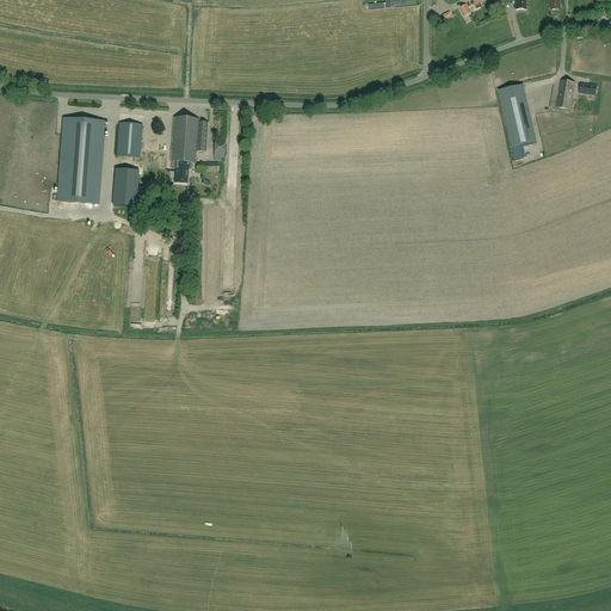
[(481,7),(480,4),(489,0),(488,0),(470,0),(474,7),(475,10),(481,7)]
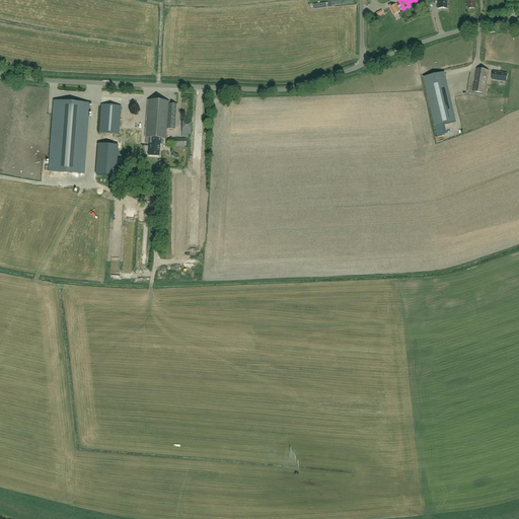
[(447,8),(447,1),(446,0),(437,0),(437,8),(447,8)]
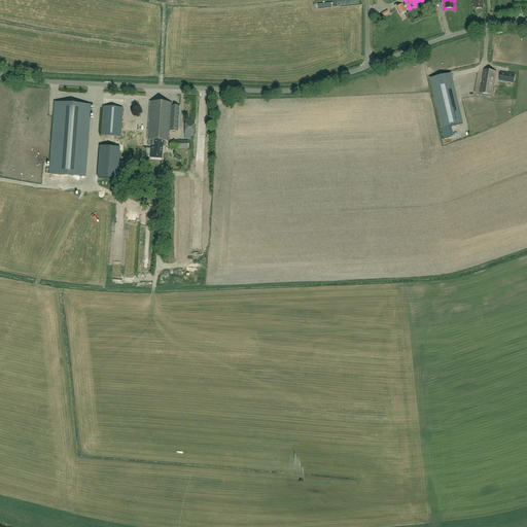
[(475,0),(476,9),(483,9),(483,0),(475,0)]
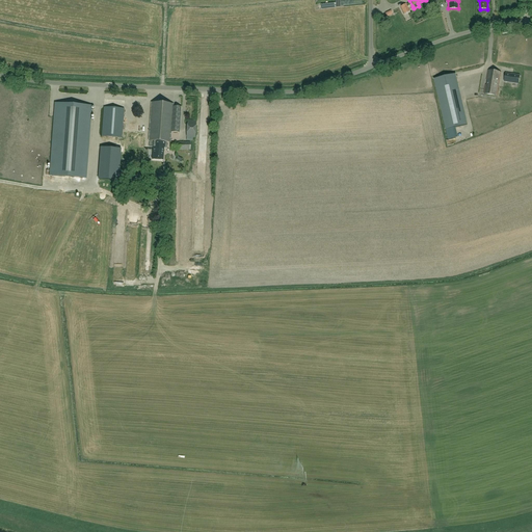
[(404,14),(409,11),(406,3),(401,6),(404,14)]
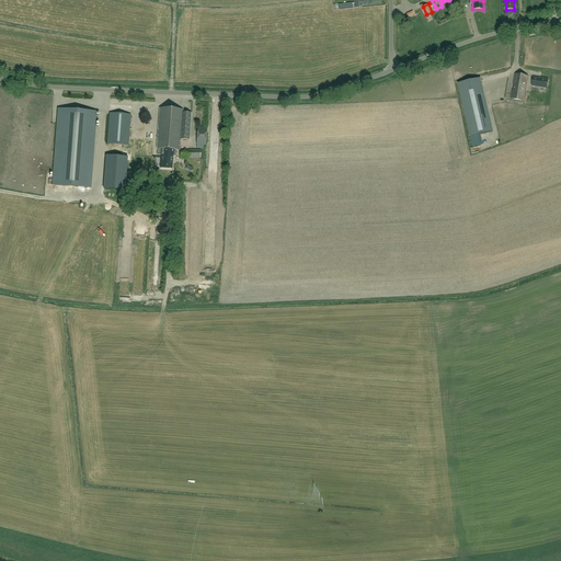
[(419,37),(431,32),(420,8),(408,14),(419,37)]
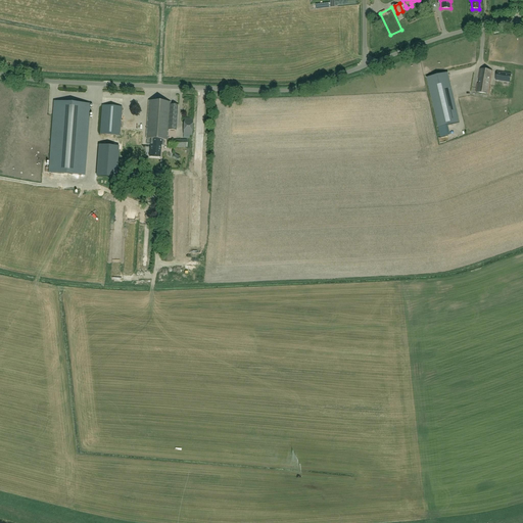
[(488,94),(492,72),(480,69),(476,92),(488,94)]
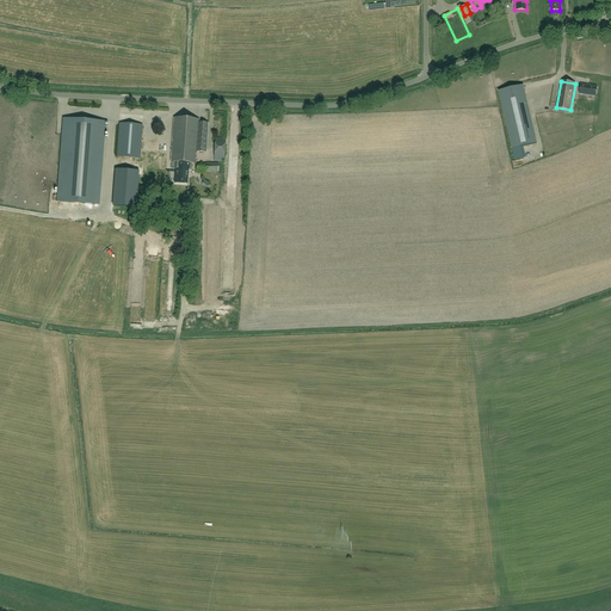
[(581,84),(580,93),(596,96),(597,86),(581,84)]
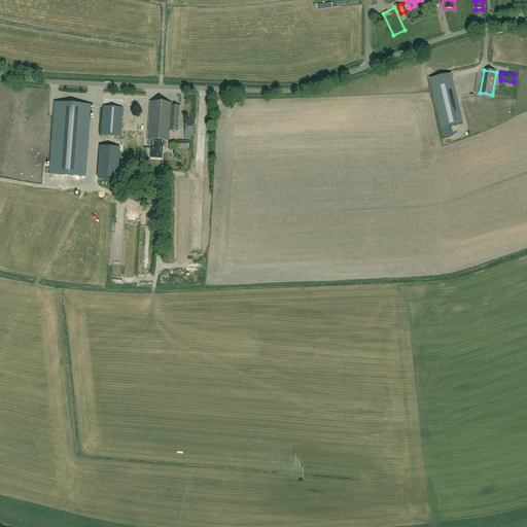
[(442,129),(463,124),(454,83),(451,73),(430,78),(432,89),(442,129)]
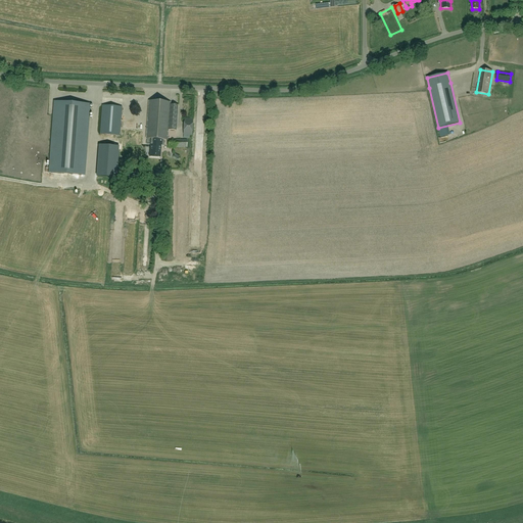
[(168,140),(169,130),(176,131),(178,105),(171,104),(171,102),(148,101),(146,139),(147,139),(147,144),(150,145),(149,156),(160,157),(161,145),(163,146),(163,140),(168,140)]
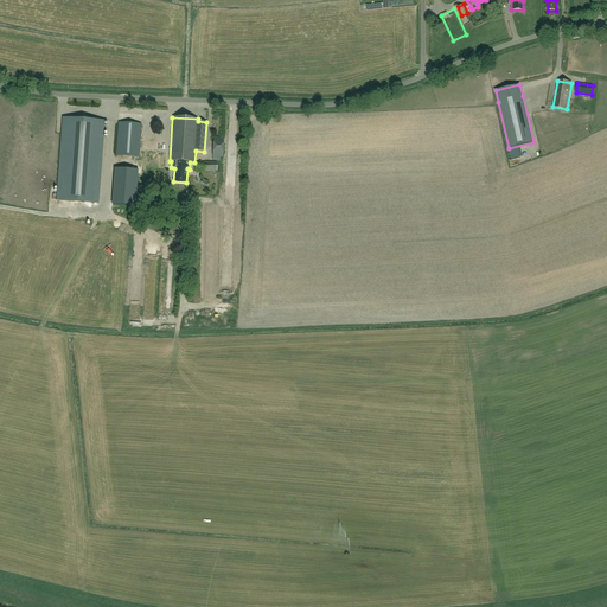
[(97,203),(104,122),(104,121),(63,119),(57,200),(97,203)]
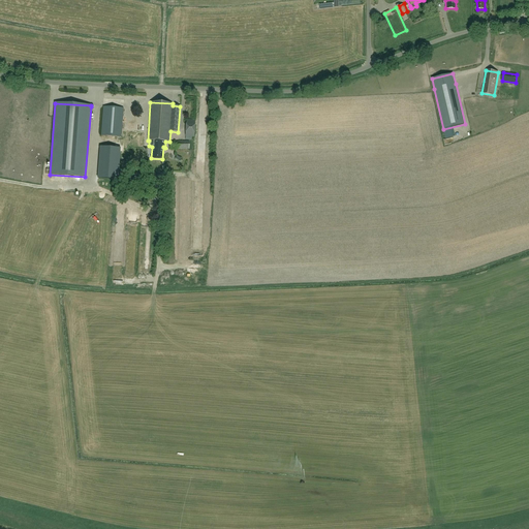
[(121,137),(123,109),(103,107),(101,136),(121,137)]
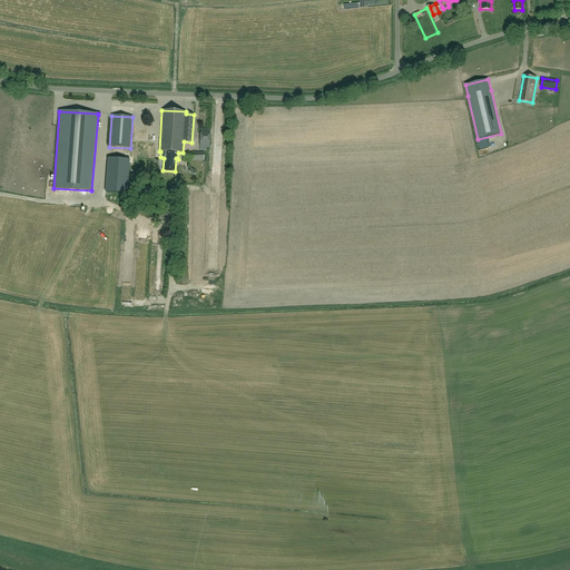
[(209,147),(210,130),(200,129),(199,147),(209,147)]
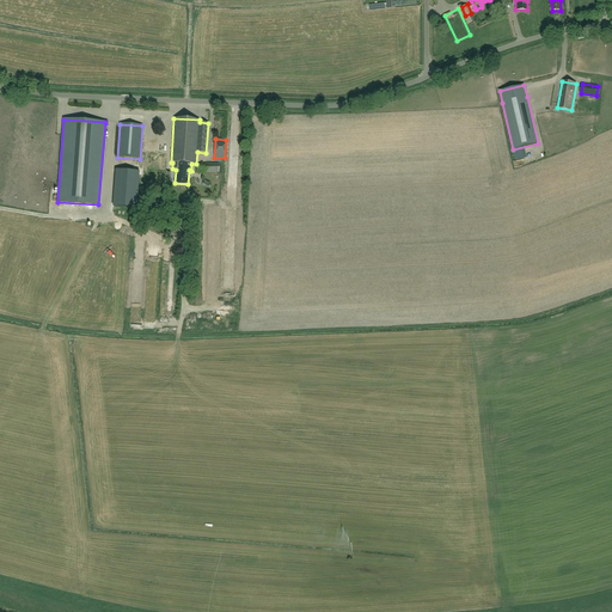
[(197,173),(219,172),(219,164),(202,164),(202,165),(196,166),(197,173)]
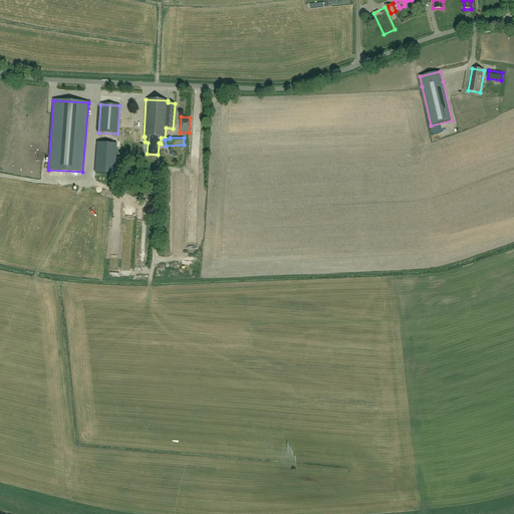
[(115,145),(96,143),(94,173),(113,174),(115,145)]
